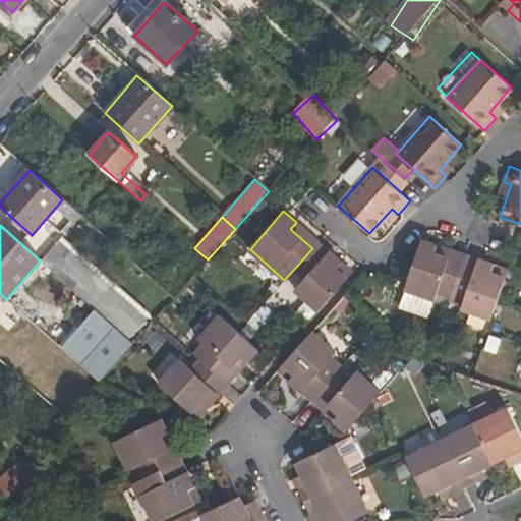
[(437,244),(422,239),(405,288),(436,299),(440,290),(451,294),(454,287),(466,291),(461,307),(491,317),(499,299),(506,278),(490,272),(494,264),(465,253),(462,263),(435,253),(437,244)]
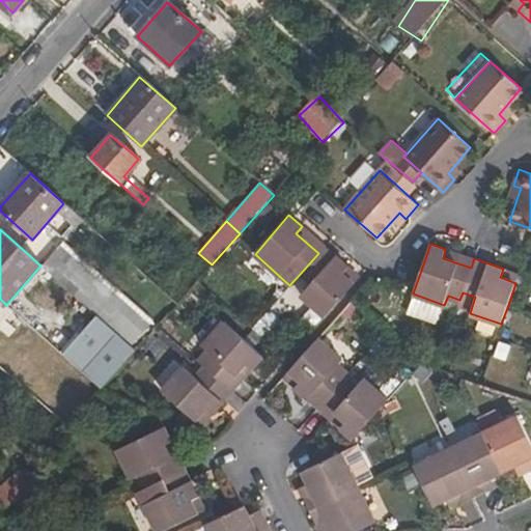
[(318,253),(301,273),(310,281),(300,295),(325,316),(354,284),(341,274),(347,266),(325,246),(318,253)]
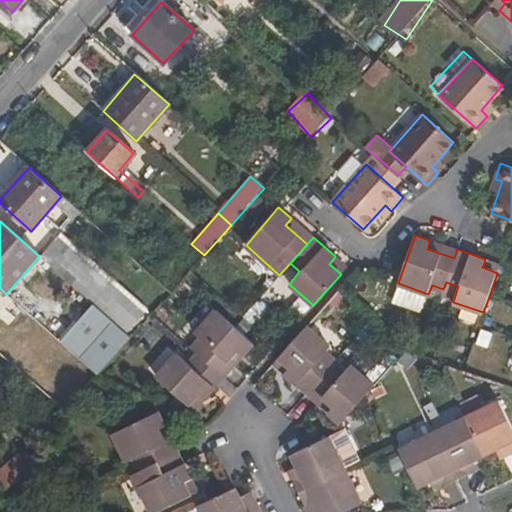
[(50,247),(40,258),(66,280),(76,269),(50,247)]
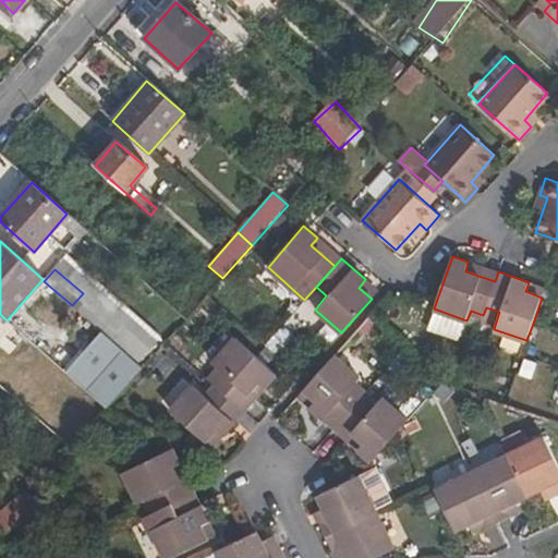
[(73,310),(48,288),(33,303),(59,326),(73,310)]
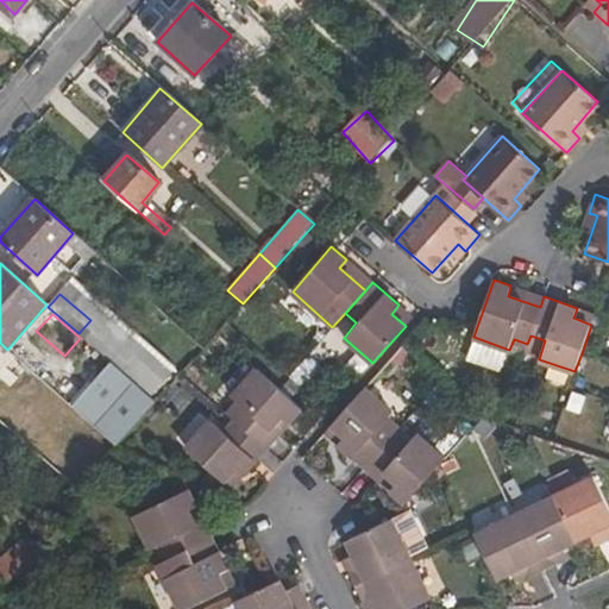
[(111,363),(71,407),(117,446),(118,444),(156,402),(111,363)]
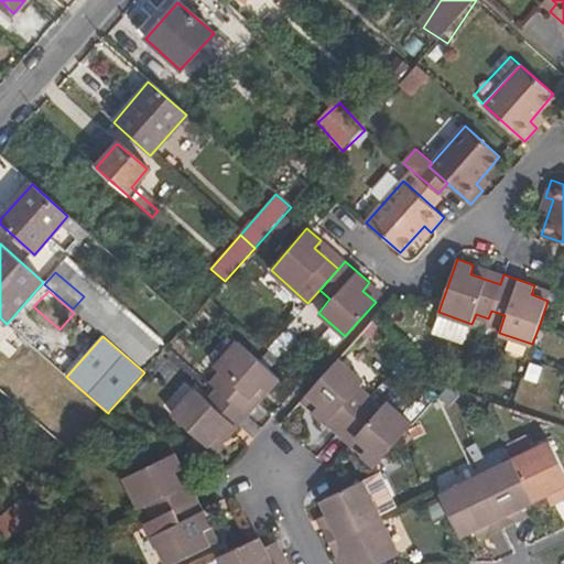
[(215,366),(221,373),(212,384),(218,389),(208,400),(195,388),(172,414),(206,444),(217,432),(225,438),(247,414),(239,408),(260,383),(268,391),(279,377),(237,340),(215,366)]
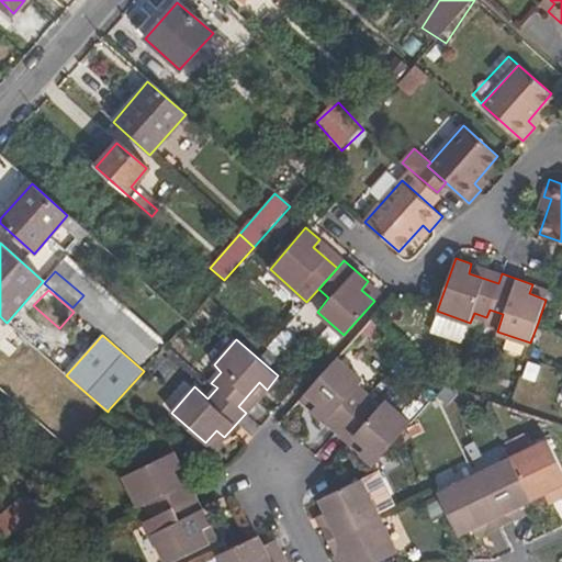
[(362,381),(337,358),(306,392),(318,402),(313,411),(336,431),(343,424),(366,445),(359,452),(374,464),(406,428),(411,424),(383,400),(378,406),(367,397),(361,404),(350,394),(362,381)]
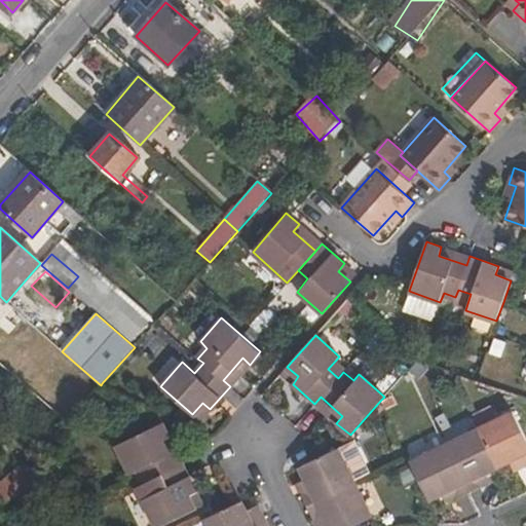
[(523,466),(525,464),(525,438),(513,411),(480,427),(445,445),(410,462),(429,501),(441,495),(450,491),(452,495),(455,501),(468,494),(482,487),(480,482),(478,478),(486,474),(498,466),(511,461),(518,457),(521,462),(523,466)]
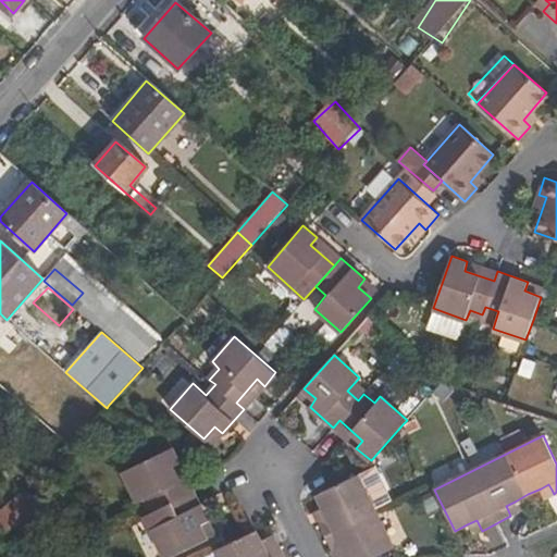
[(152,511),(160,507),(165,520),(150,528),(164,556),(165,556),(206,537),(199,523),(207,520),(193,491),(185,495),(171,466),(178,461),(172,446),(122,471),(137,502),(146,497),(152,511)]
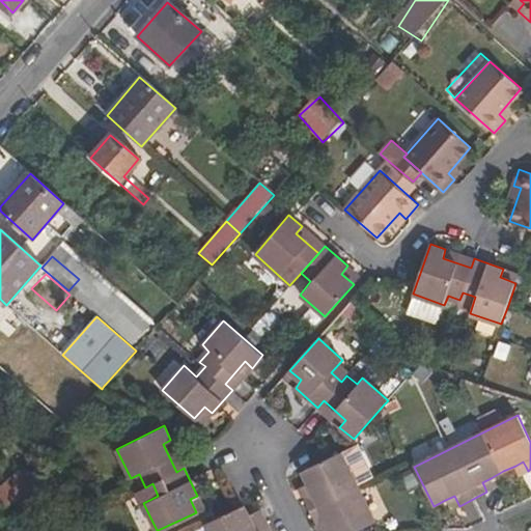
[(302,472),(308,484),(311,492),(306,494),(302,497),(309,511),(314,524),(319,522),(325,519),(329,528),(330,530),(356,530),(375,522),(358,487),(341,452),(322,463),(302,472)]
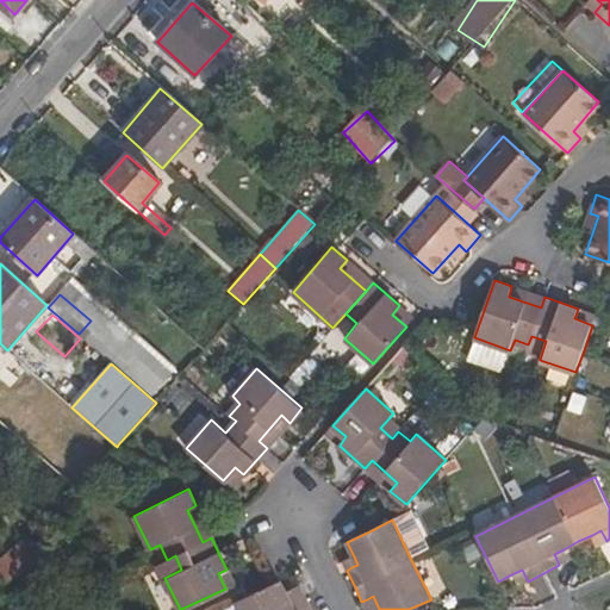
[(595,541),(604,536),(601,530),(592,535),(595,541)]
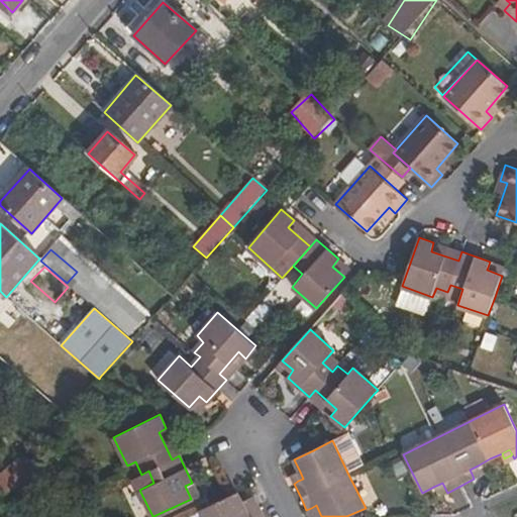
[(470,470),(472,474),(480,470),(478,466),(470,470)]
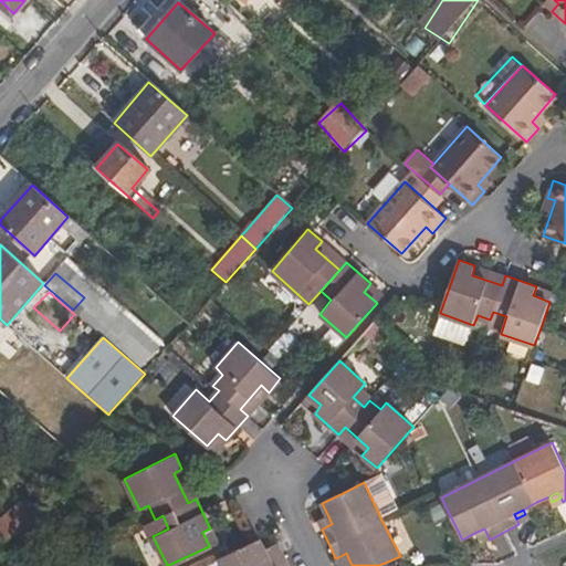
[(31,551),(46,536),(35,514),(16,533),(31,551)]
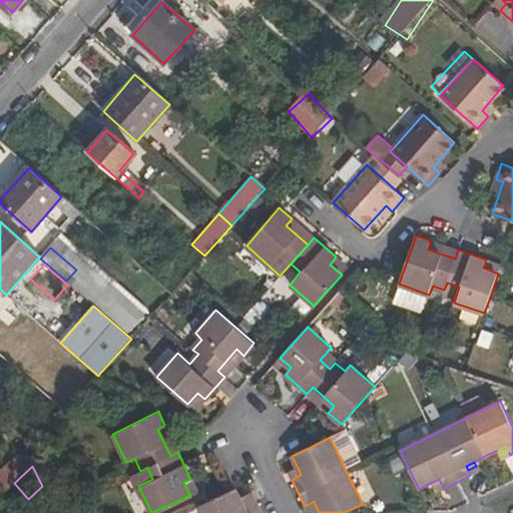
[(293,470),(296,477),(301,475),(298,468),(293,470)]
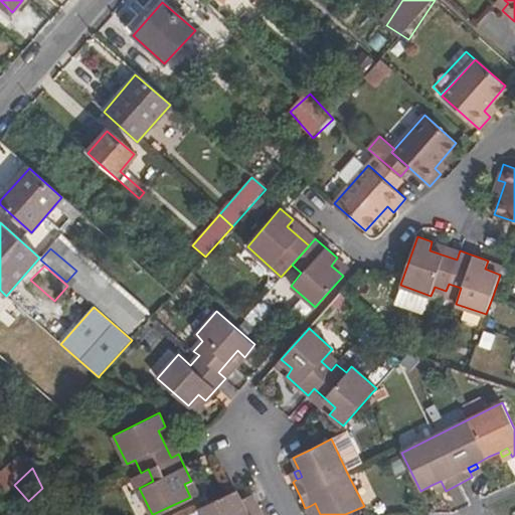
[(435,490),(443,485),(441,481),(432,485),(435,490)]
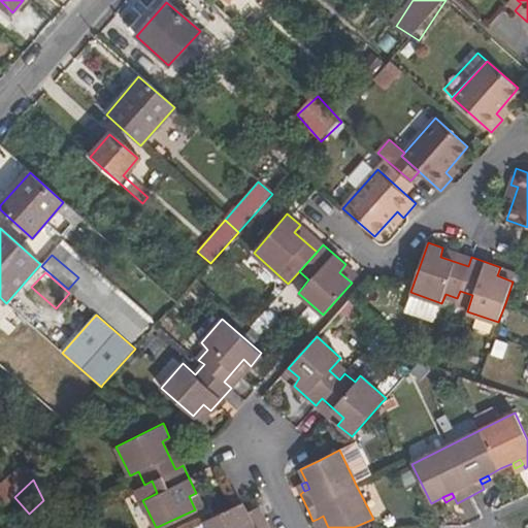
[(248,510),(243,501),(239,503),(206,520),(209,527),(269,527),(269,526),(259,505),(248,510)]
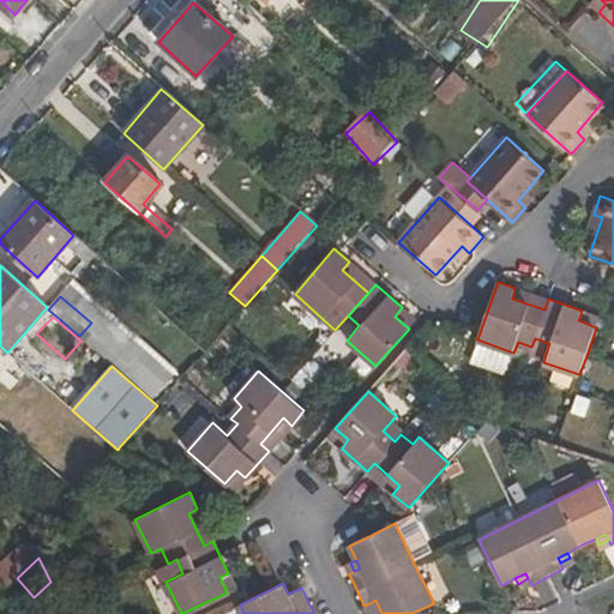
[(373,613),(380,611),(375,600),(369,603),(373,613)]
